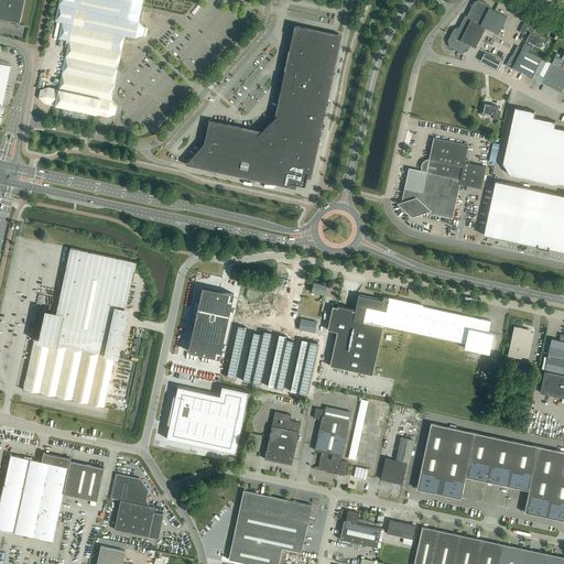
[(0,0),(0,19),(8,21),(20,23),(24,0),(0,0)]
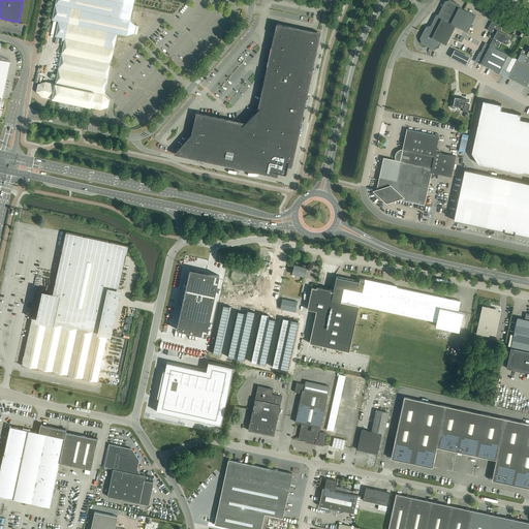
[(133,0),(56,0),(52,20),(58,21),(55,36),(65,38),(55,84),(45,82),(38,84),(36,92),(42,97),(44,98),(49,99),(56,100),(58,101),(85,106),(87,106),(94,109),(98,110),(100,110),(107,107),(110,99),(104,94),(107,78),(117,34),(126,36),(134,33),(135,30),(135,26),(130,20),(133,6),(133,0)]
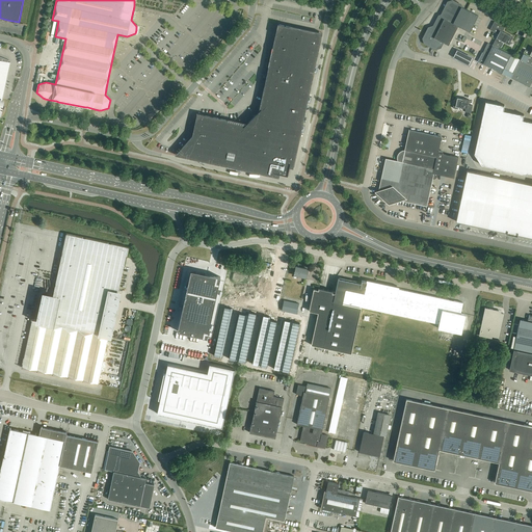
[(432,46),(435,47),(439,46),(442,42),(448,45),(458,26),(470,32),(478,16),(455,4),(452,2),(449,3),(443,17),(440,17),(434,27),(429,29),(425,38),(426,43),(432,46)]
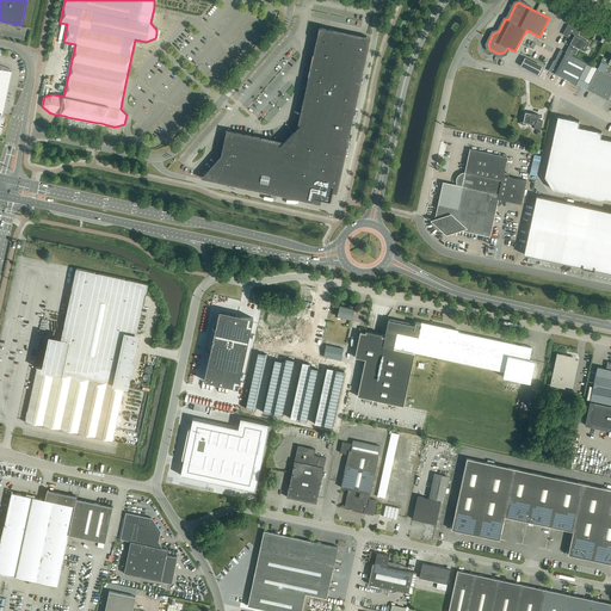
[(572,39),(569,43),(571,44),(566,53),(560,49),(549,71),(575,85),(587,63),(572,55),(576,47),(582,50),(585,48),(586,48),(588,43),(576,37),(580,31),(568,25),(563,35),(572,39)]
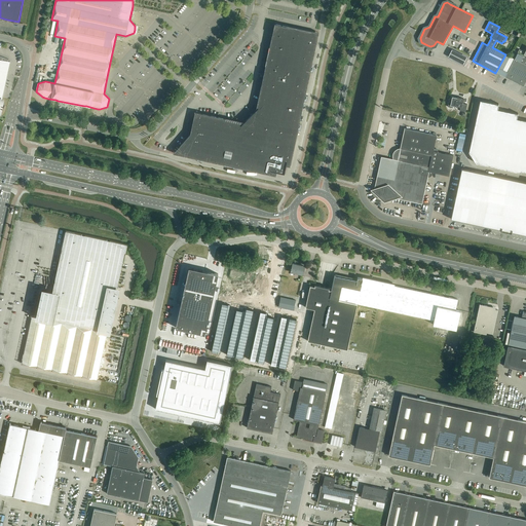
[(173,153),(251,171),(275,176),(276,172),(284,173),(286,165),(290,166),(318,33),(316,32),(274,24),(258,100),(256,110),(243,122),(195,112),(190,134),(174,152),(173,153)]
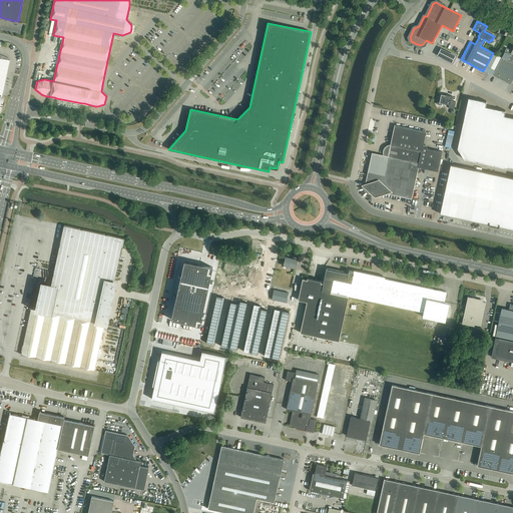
[(506,37),(509,29),(503,26),(501,30),(503,31),(501,35),(506,37)]
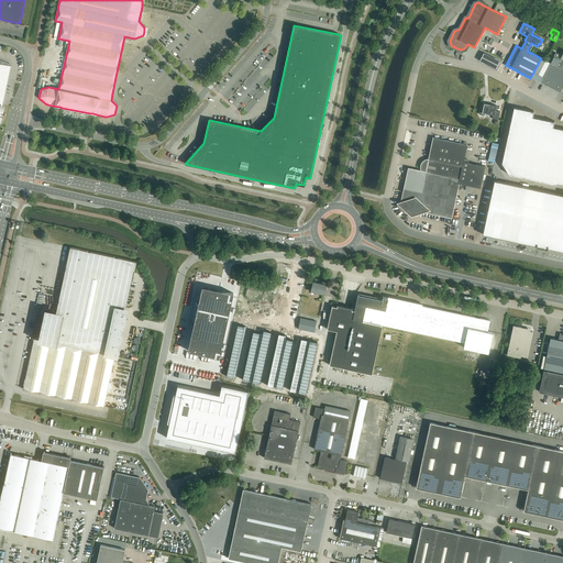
[(562,59),(562,61),(562,62),(562,61),(562,52),(562,56),(555,53),(550,63),(556,66),(560,58),(562,59)]
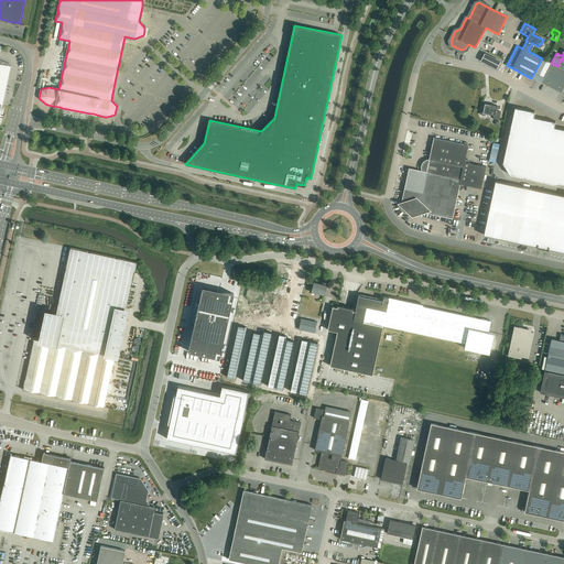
[(480,60),(480,61),(497,69),(497,68),(500,62),(501,62),(485,53),(484,54),(480,60)]
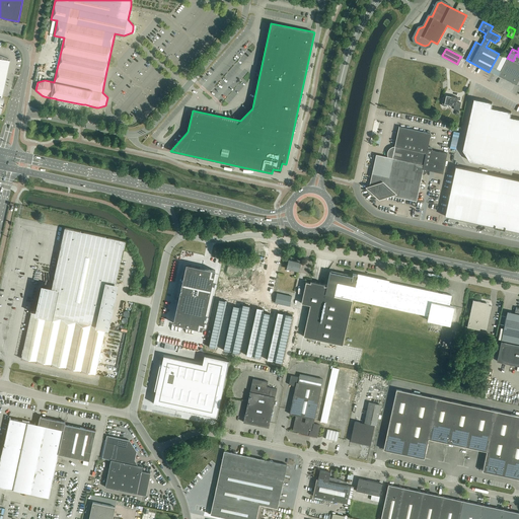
[(0,103),(1,101),(2,97),(10,61),(8,61),(8,59),(0,55),(0,103)]
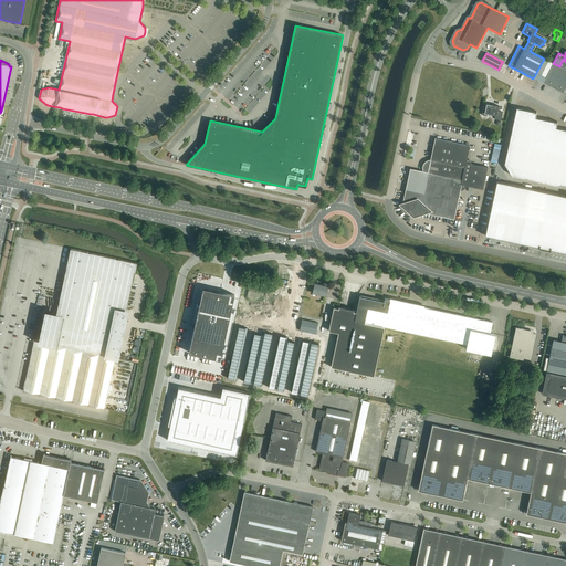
[(543,83),(563,93),(565,86),(565,70),(559,66),(553,63),(543,83)]
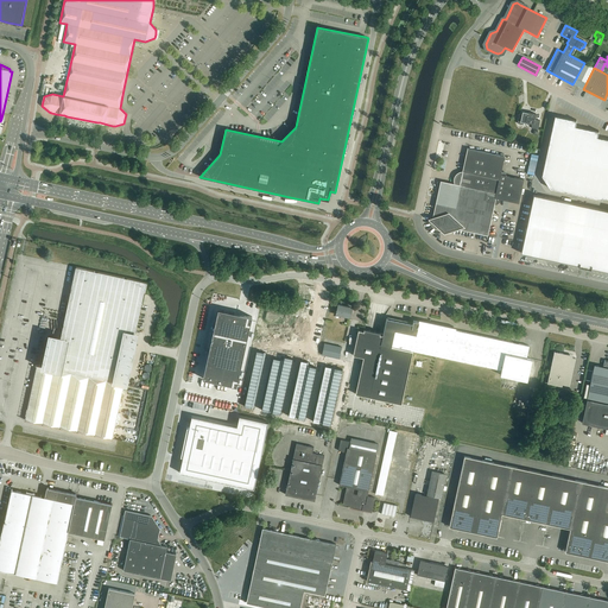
[(532,124),(531,128),(538,130),(540,121),(534,120),(536,114),(532,113),(531,114),(523,112),(521,118),(519,118),(518,124),(523,125),(524,122),(532,124)]
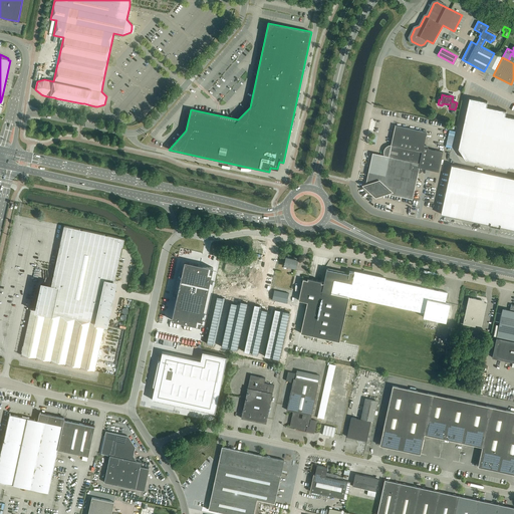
[(458,149),(465,160),(466,160),(509,169),(509,167),(513,168),(513,117),(505,115),(506,110),(505,110),(486,106),(487,101),(469,97),(458,149)]
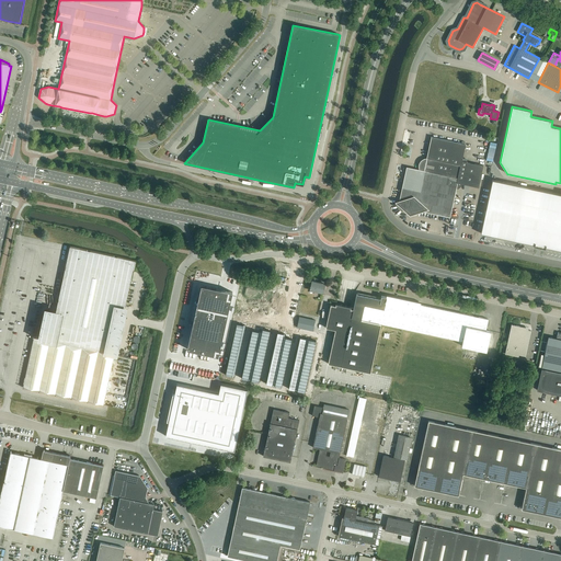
[(410,214),(420,210),(449,217),(456,189),(458,189),(460,186),(461,184),(479,187),(483,165),(461,161),(466,145),(465,144),(465,142),(461,141),(461,144),(431,137),(426,159),(424,163),(421,164),(422,167),(420,170),(407,168),(398,206),(402,207),(410,214)]
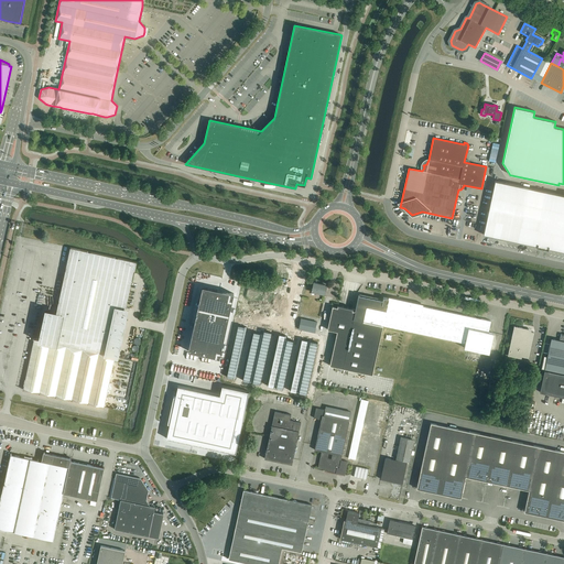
[(492,142),(490,158),(497,159),(500,143),(492,142)]
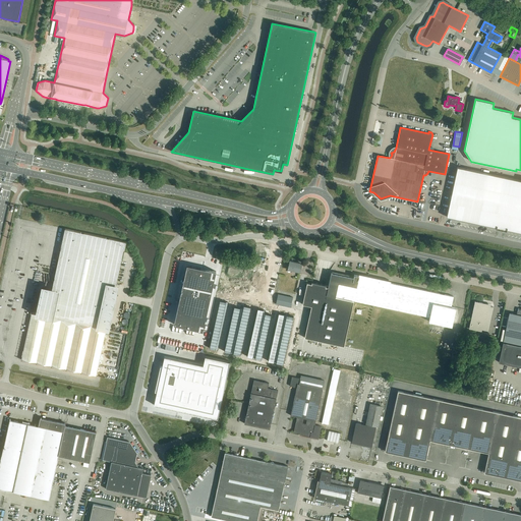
[(520,180),(457,167),(447,217),(496,228),(496,229),(506,231),(507,230),(520,232),(520,180)]
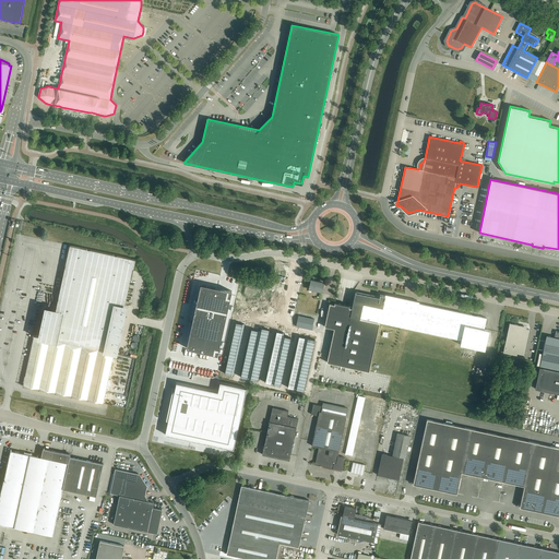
[(34,336),(23,385),(39,390),(56,393),(71,396),(87,400),(104,403),(114,354),(125,308),(134,260),(70,246),(56,312),(50,311),(47,310),(47,313),(42,337),(33,335),(33,336),(34,336)]
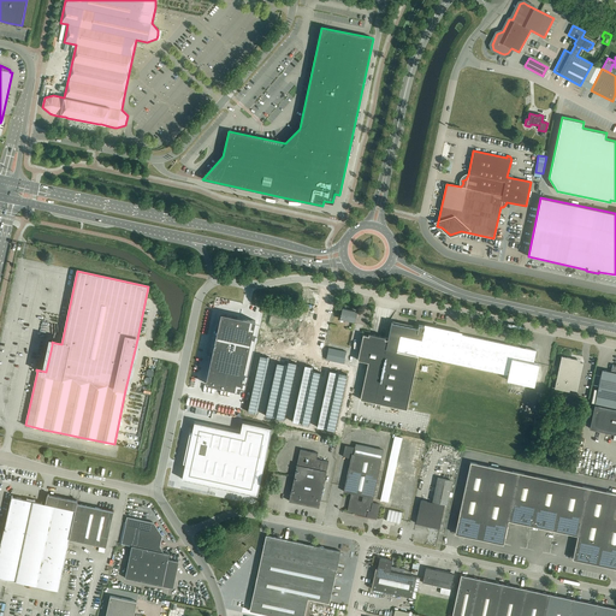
[(341,319),(355,321),(356,312),(343,309),(341,315),(341,317),(341,319)]
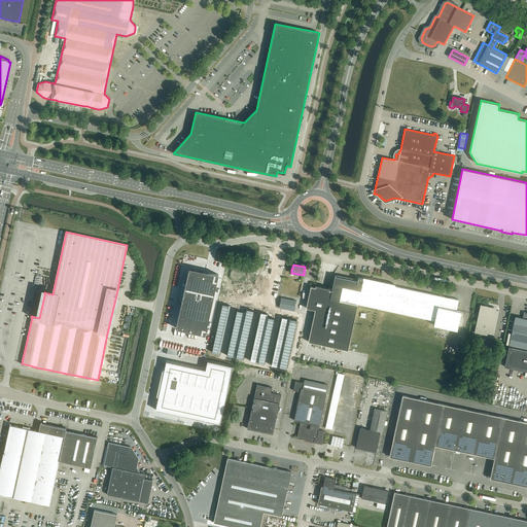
[(184,287),(176,328),(205,335),(218,275),(203,271),(203,273),(190,270),(186,288),(184,287)]
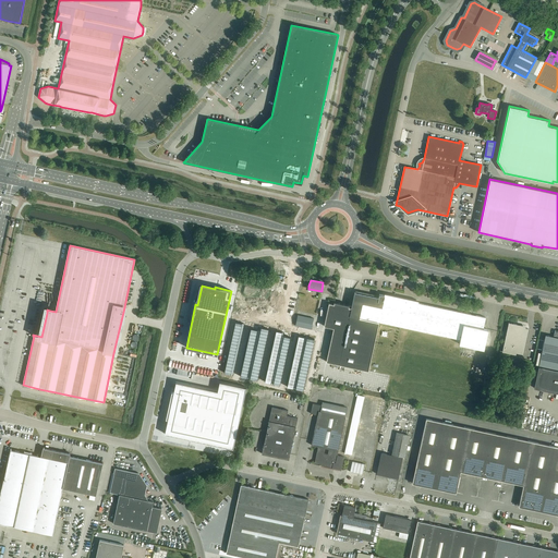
[(354,292),(352,306),(334,302),(334,304),(329,303),(324,326),(334,328),(326,362),(368,371),(379,323),(460,340),(459,344),(484,350),(488,330),(483,329),(485,317),(481,316),(419,303),(419,301),(385,293),(384,295),(379,294),(378,298),(354,292)]
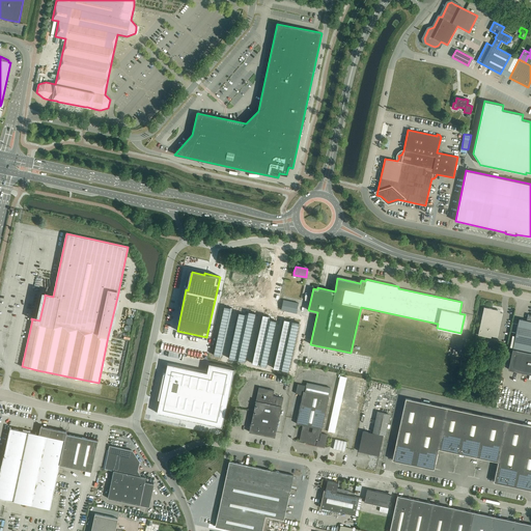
[(281,310),(297,313),(299,303),(283,300),(281,310)]
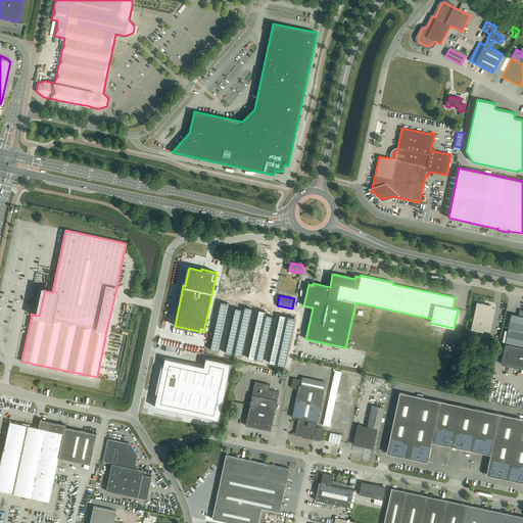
[(484,305),(484,304),(477,302),(471,330),(476,331),(477,329),(489,332),(494,308),(484,305)]
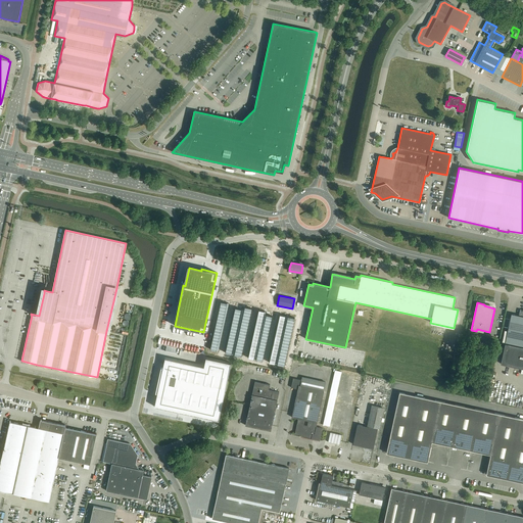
[(522,310),(520,310),(519,316),(511,314),(501,364),(522,368),(522,310)]
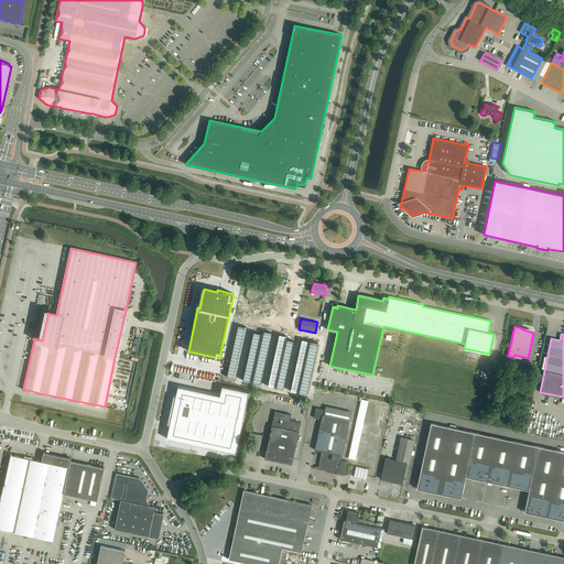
[(170,424),(166,438),(236,454),(249,391),(221,386),(220,396),(177,386),(175,397),(174,397),(173,397),(174,398),(169,423),(167,423),(167,424),(170,424)]
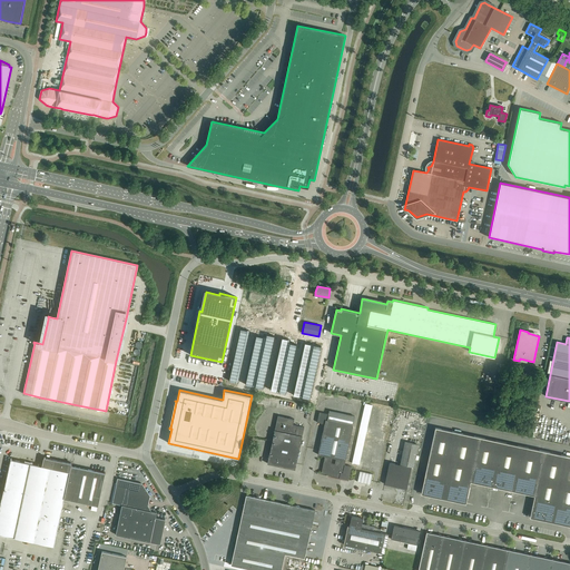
[(325,457),(322,473),(331,475),(331,477),(349,480),(352,467),(344,465),(346,457),(353,425),(327,420),(328,414),(320,412),(317,423),(325,424),(318,450),(317,455),(325,457)]
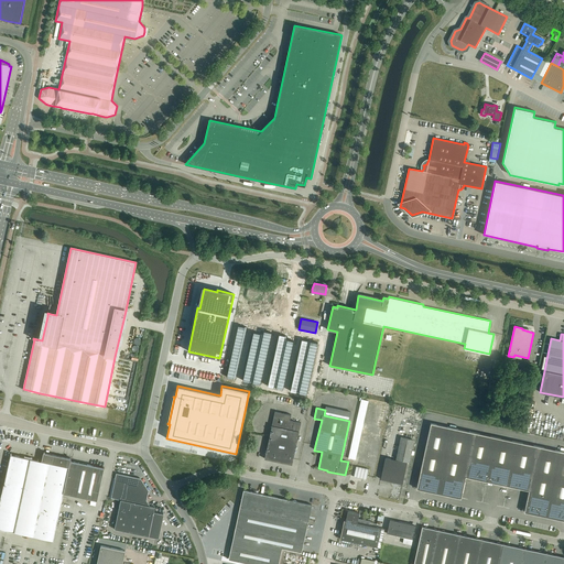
[(290,421),(291,415),(274,411),(264,458),(292,465),(301,423),(290,421)]
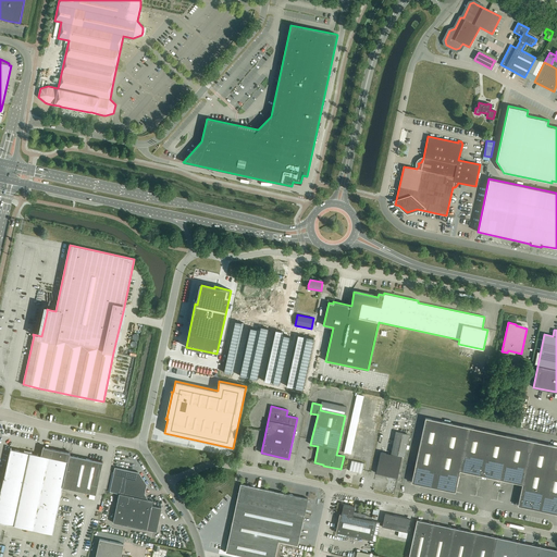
[(518,506),(556,514),(556,446),(425,418),(411,482),(455,492),(459,470),(522,484),(518,506)]
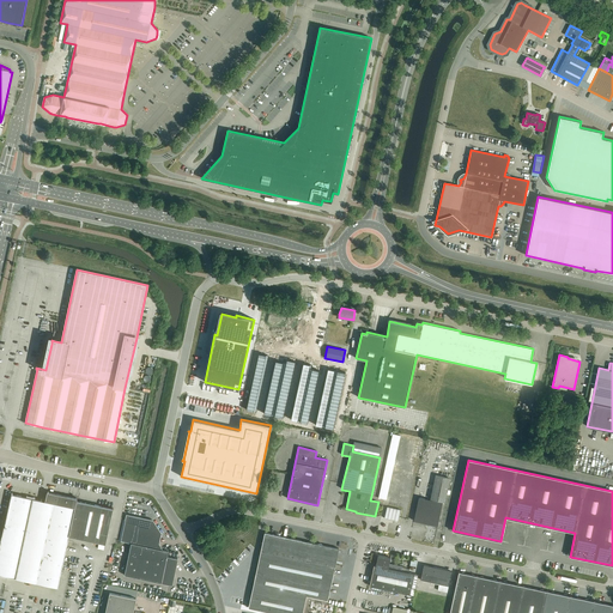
[(431,499),(444,502),(450,478),(436,475),(431,499)]
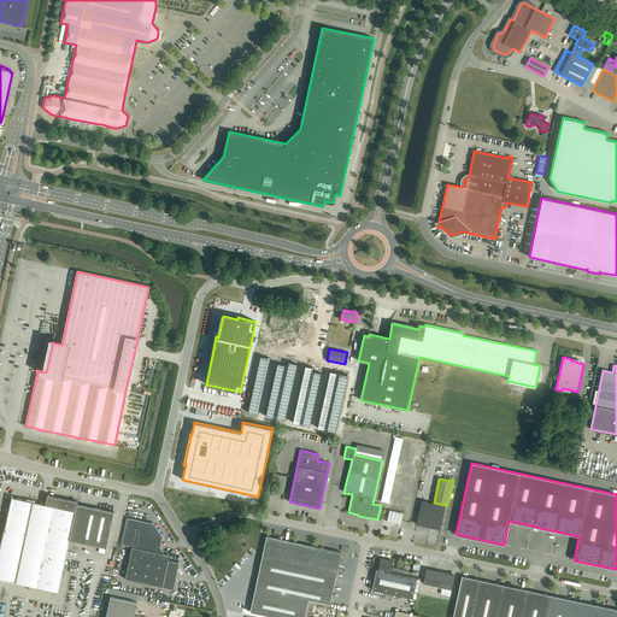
[(13,497),(11,497),(3,540),(1,540),(1,545),(0,550),(0,579),(6,581),(58,592),(70,540),(106,548),(115,512),(101,510),(77,504),(78,501),(47,495),(46,505),(42,504),(13,498),(13,497)]
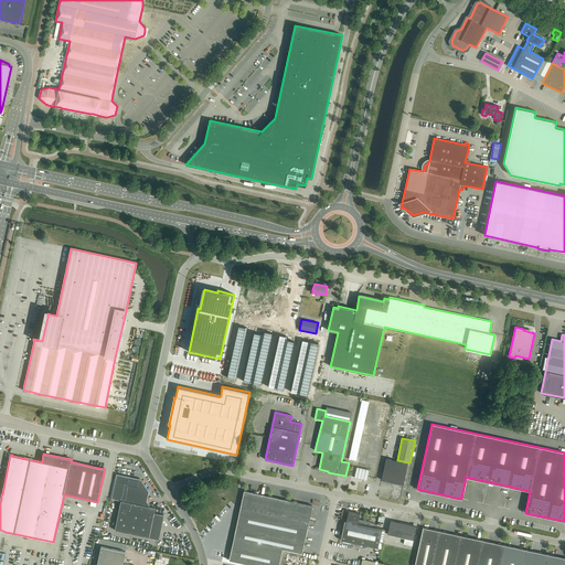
[(381,480),(403,484),(407,464),(386,458),(381,480)]
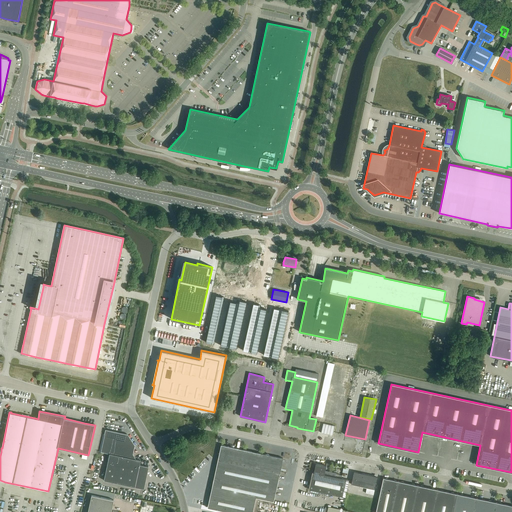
[(321,433),(333,436),(335,426),(323,423),(321,433)]
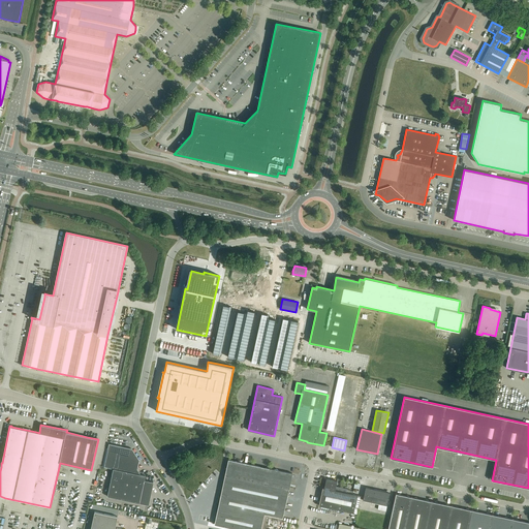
[(113,469),(107,496),(149,505),(154,483),(145,480),(146,475),(141,474),(137,469),(139,460),(132,449),(110,444),(104,467),(113,469)]
